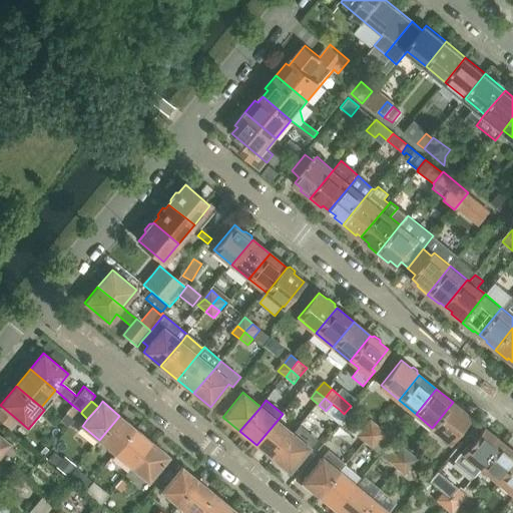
[(455,404),(453,402),(432,428),(450,442),(470,417),(461,409),(461,407),(458,404),(455,404)]
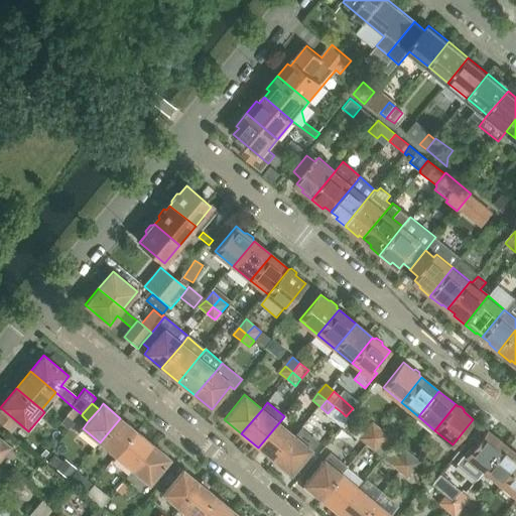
[(19,423),(0,407),(0,424),(10,433),(19,423)]
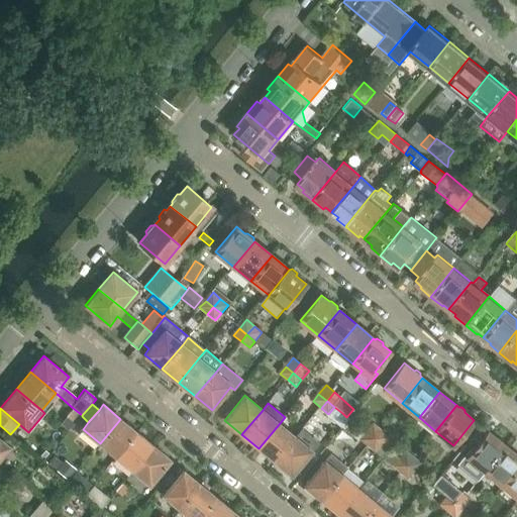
[(75,424),(82,416),(82,415),(73,408),(66,416),(75,424)]
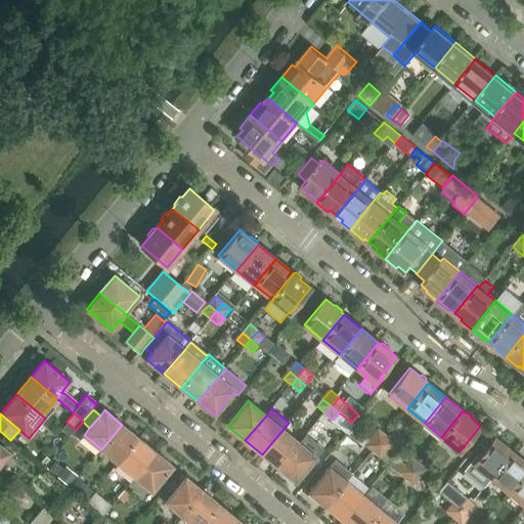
[(347,419),(340,427),(347,433),(354,425),(351,423),(347,419)]
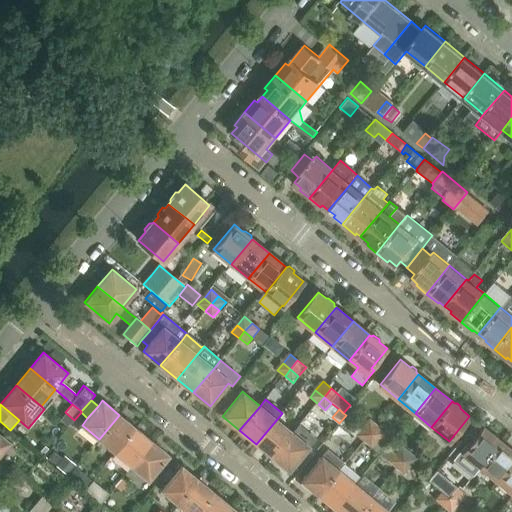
[(370,434),(377,426),(370,421),(361,413),(355,422),(361,427),(370,434)]
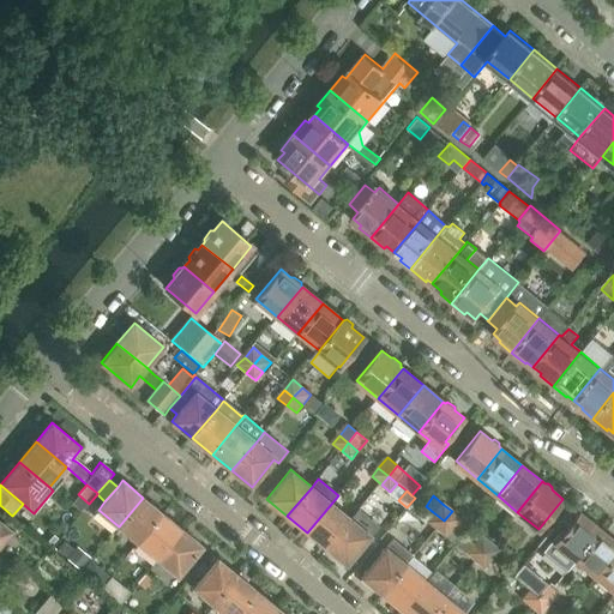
[(163,515),(143,498),(119,527),(139,543),(163,515)]
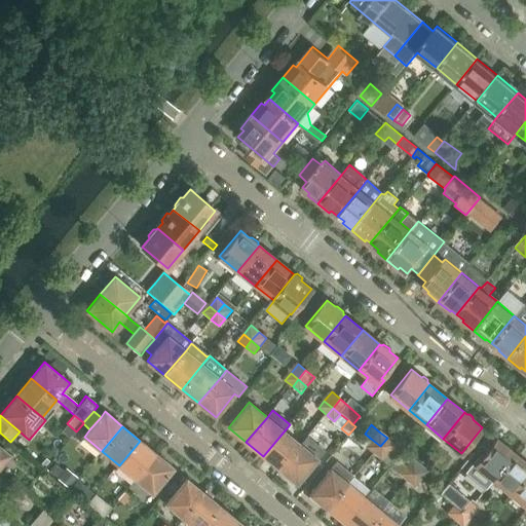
[(355,426),(348,435),(358,442),(365,434),(355,426)]
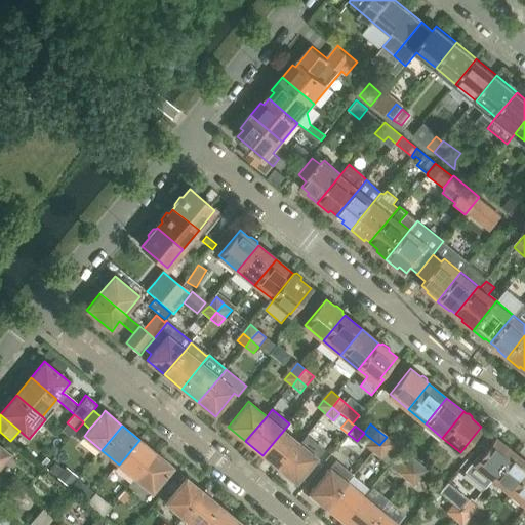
[(280,470),(300,445),(300,444),(284,430),(263,455),(280,470)]
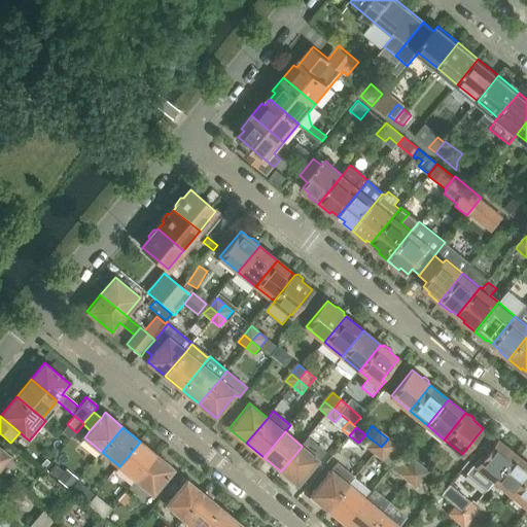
[(397,447),(388,438),(381,447),(390,455),(397,447)]
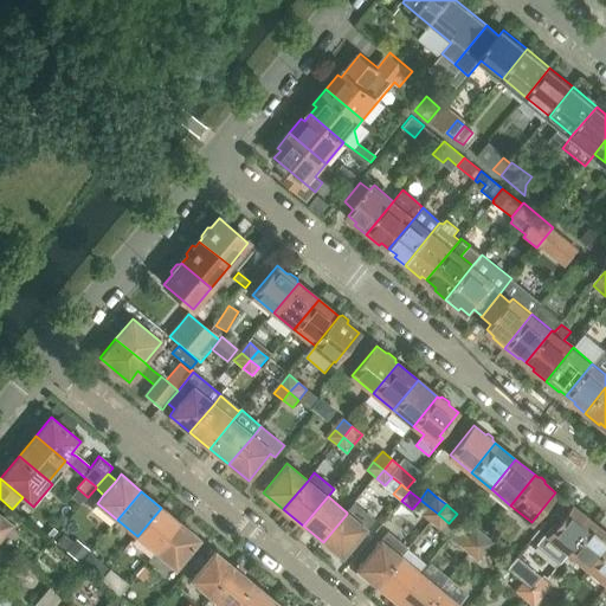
[(431,522),(438,514),(427,505),(421,514),(431,522)]
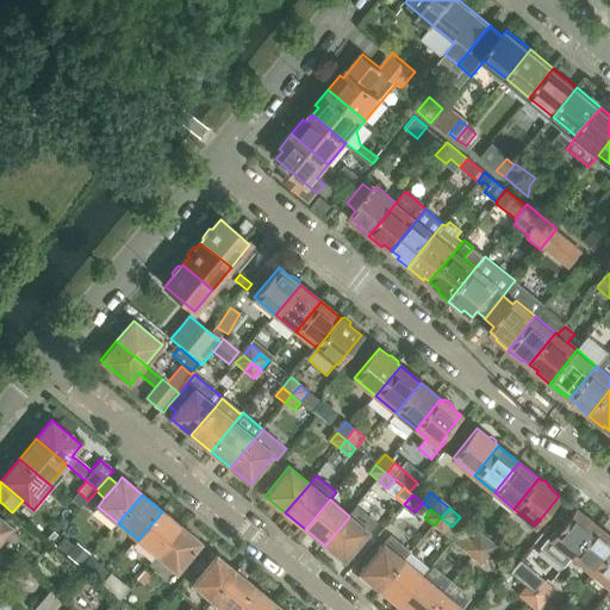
[(551,540),(571,556),(596,527),(592,524),(593,521),(587,516),(585,517),(576,510),(551,540)]
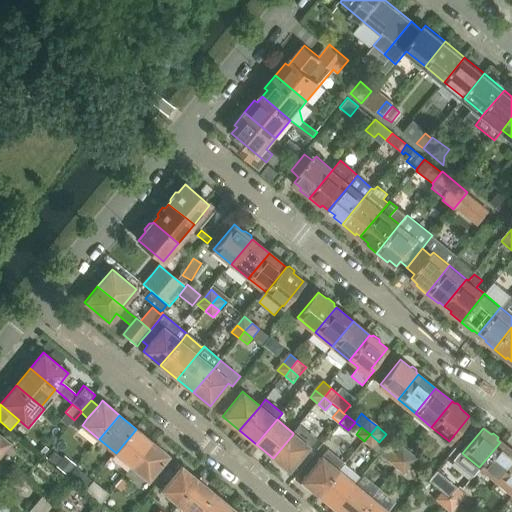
[(153,442),(136,429),(116,453),(133,467),(153,442)]
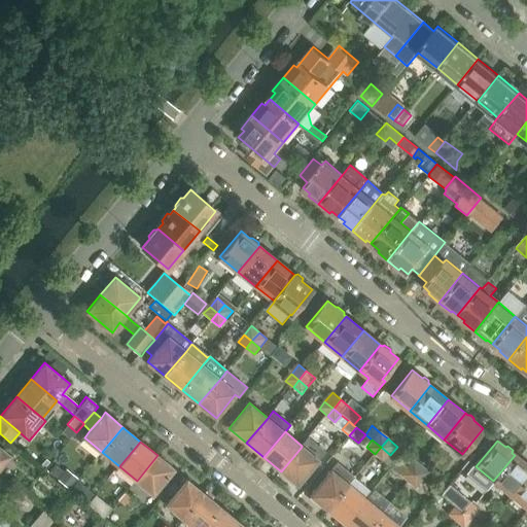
[(302,447),(281,471),(297,485),(318,459),(302,446),(302,447)]
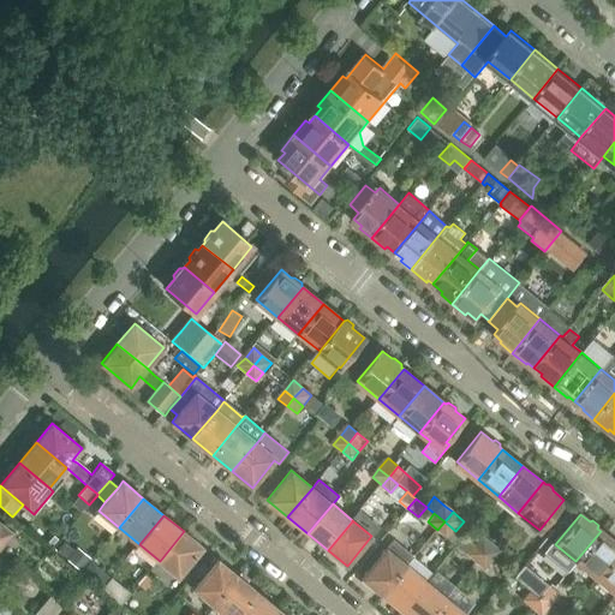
[(455,531),(445,521),(437,530),(457,545),(464,537),(455,531)]
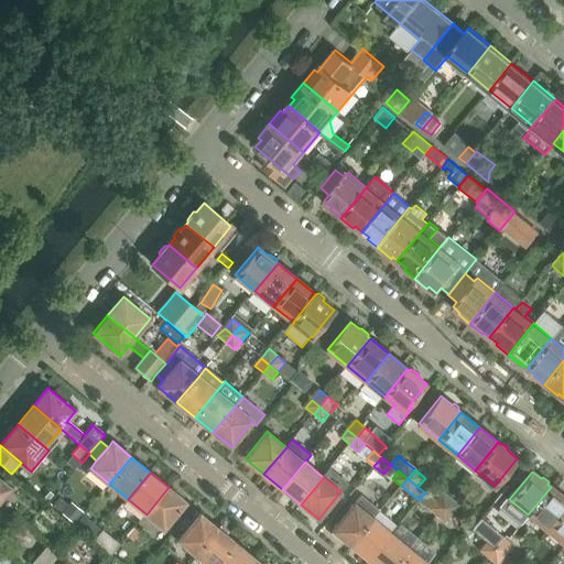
[(0,502),(11,489),(0,479),(0,502)]
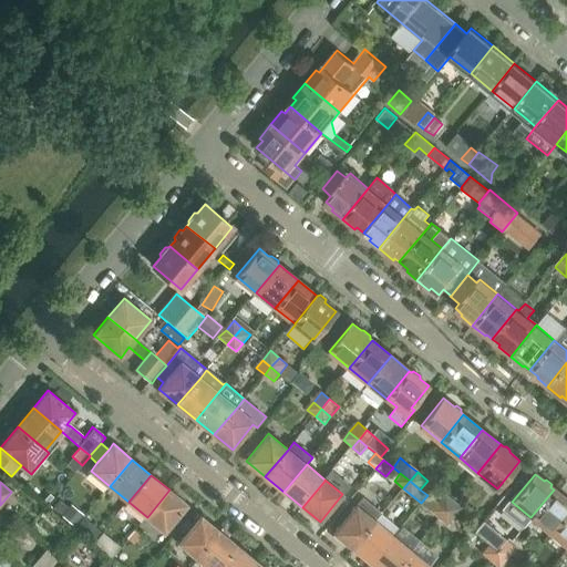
[(187,504),(169,490),(147,517),(165,532),(187,504)]
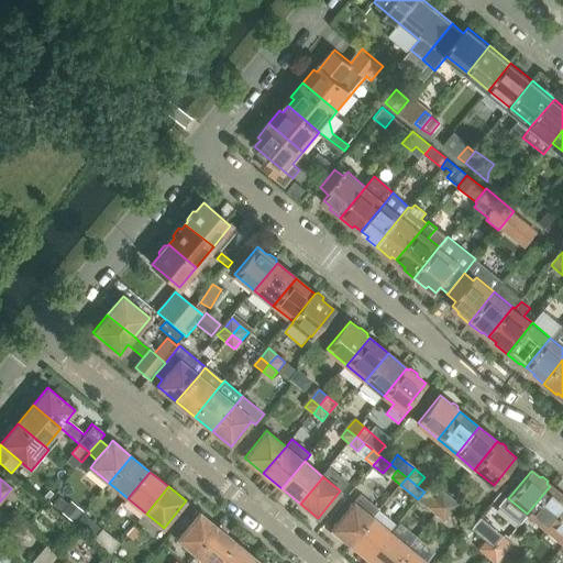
[(562,507),(562,496),(550,486),(527,514),(545,529),(562,507)]
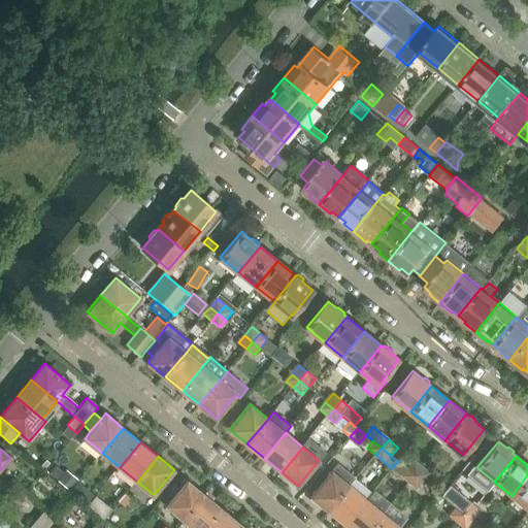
[(416,475),(423,467),(415,460),(407,468),(416,475)]
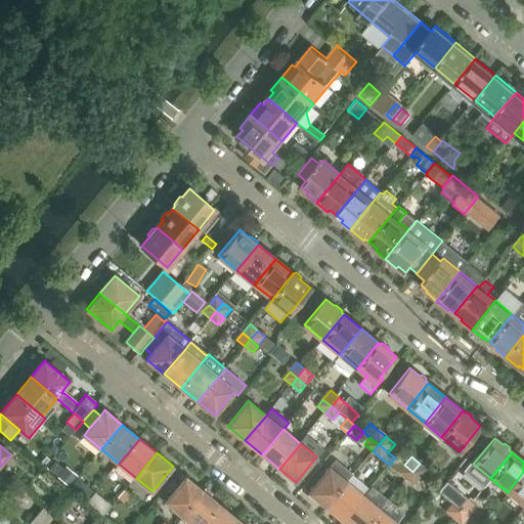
[(412,472),(404,465),(395,457),(389,465),(406,479),(412,472)]
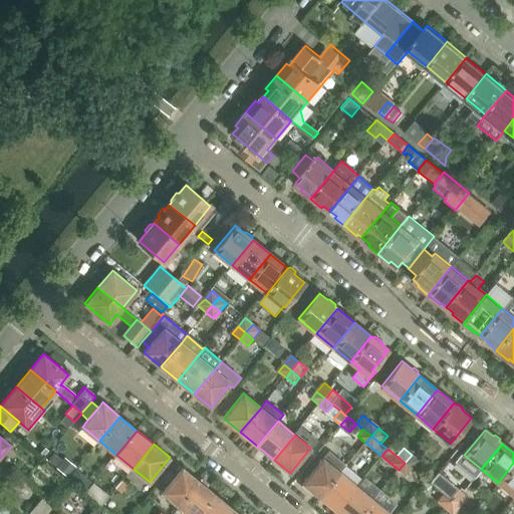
[(320,497),(341,473),(339,472),(345,465),(328,451),(302,483),(320,497)]
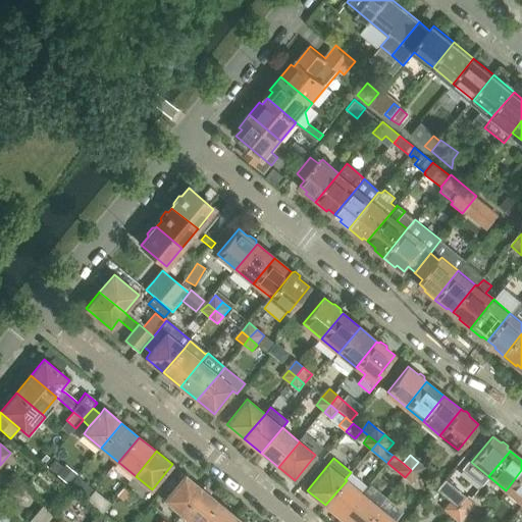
[(426,468),(418,462),(411,470),(419,476),(426,468)]
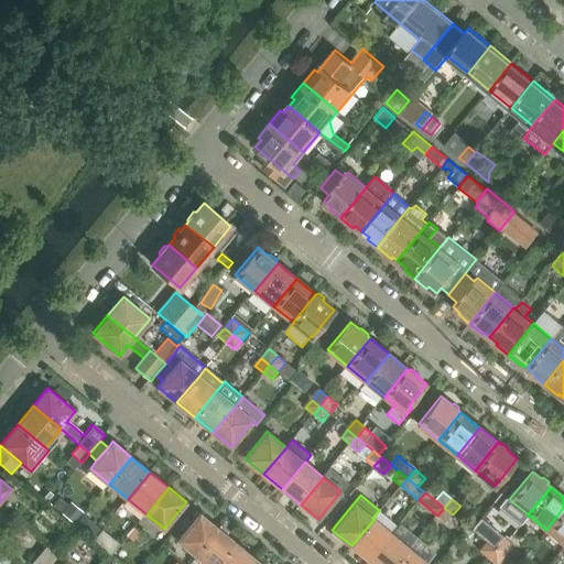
[(71,502),(62,513),(74,523),(84,512),(71,502)]
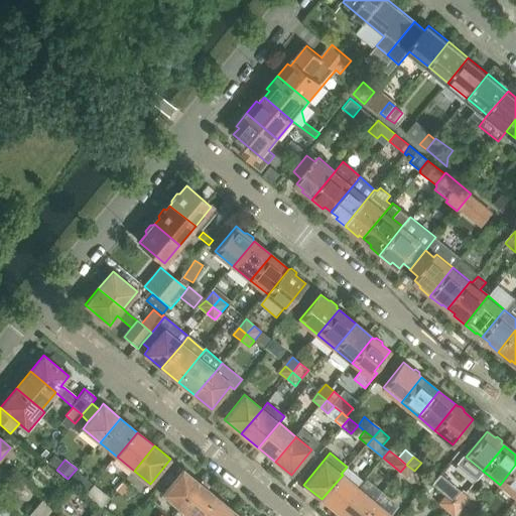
[(407,479),(414,471),(406,465),(400,472),(407,479)]
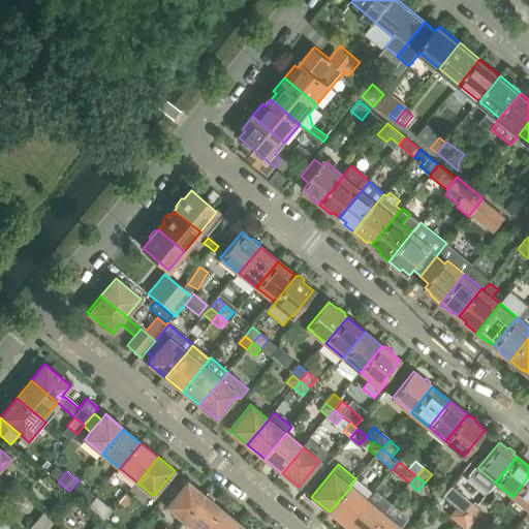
[(528,476),(512,497),(528,509),(528,476)]
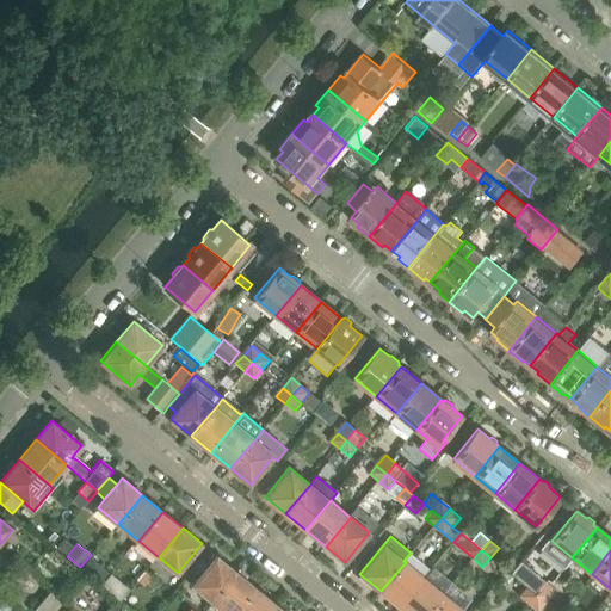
[(213,602),(236,572),(216,555),(192,585),(213,602)]
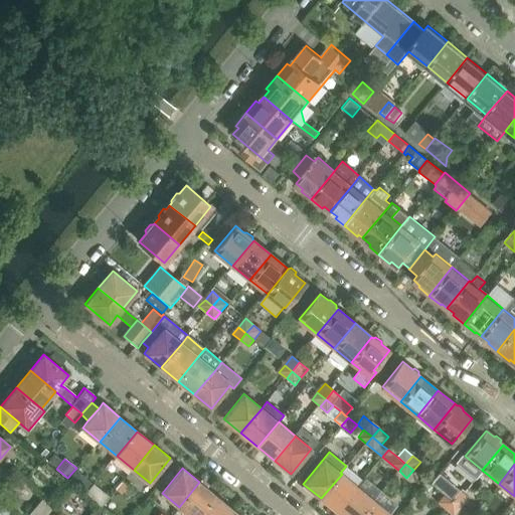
[(342,474),(321,498),(338,512),(358,487),(342,474)]
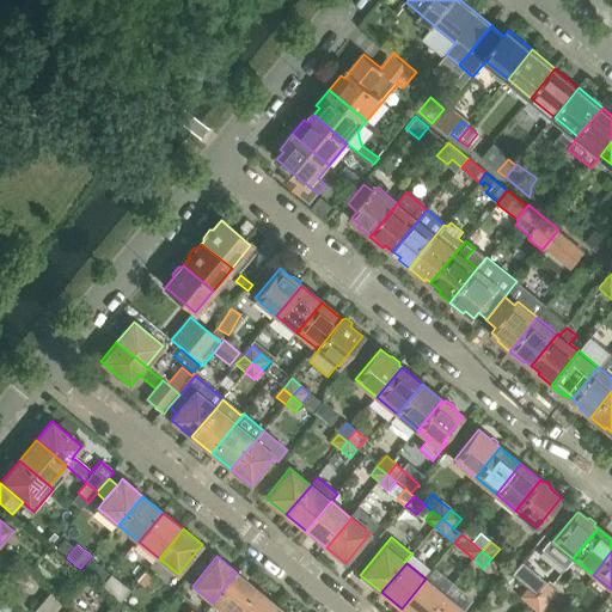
[(54,611),(60,606),(65,600),(85,575),(75,568),(55,592),(53,591),(34,611),(54,611)]
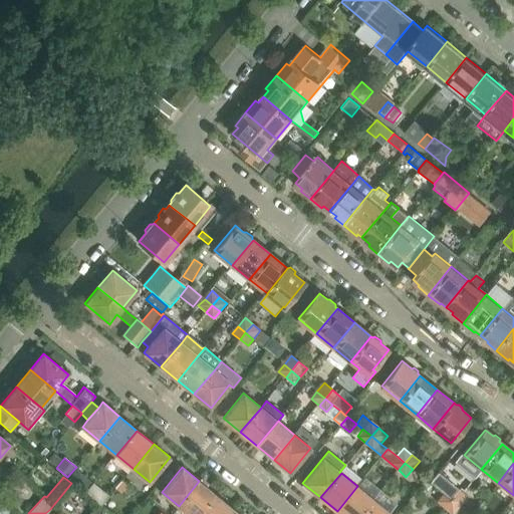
[(200,513),(216,495),(199,481),(179,506),(188,513),(200,513)]
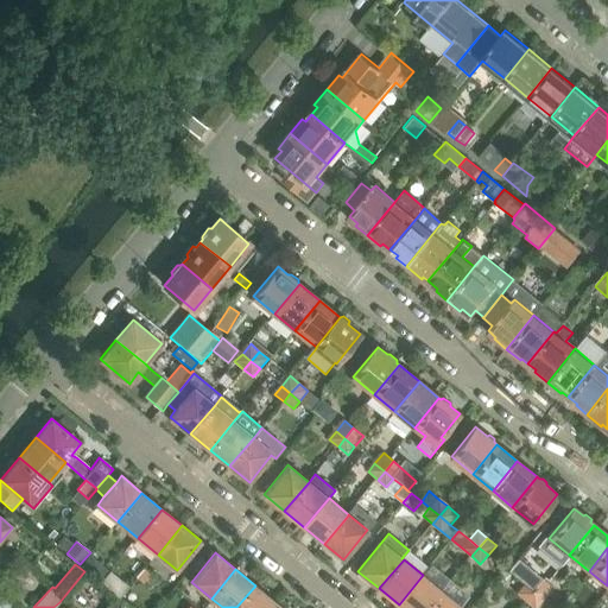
[(111,571),(101,583),(119,597),(128,586),(111,571)]
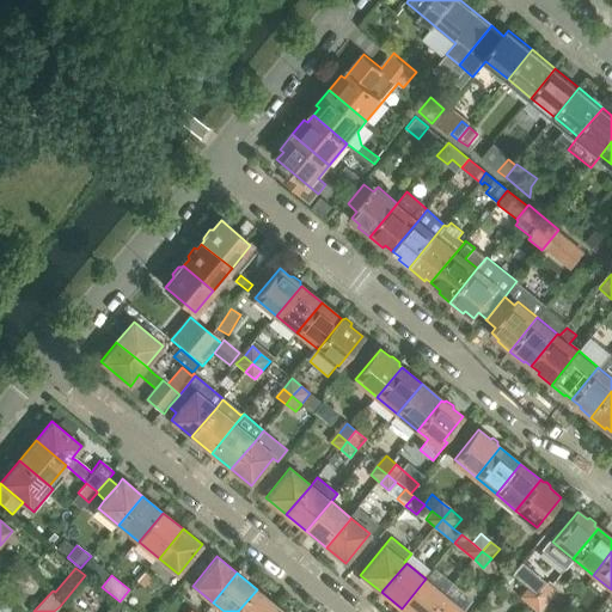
[(146,575),(138,585),(148,593),(157,583),(146,575)]
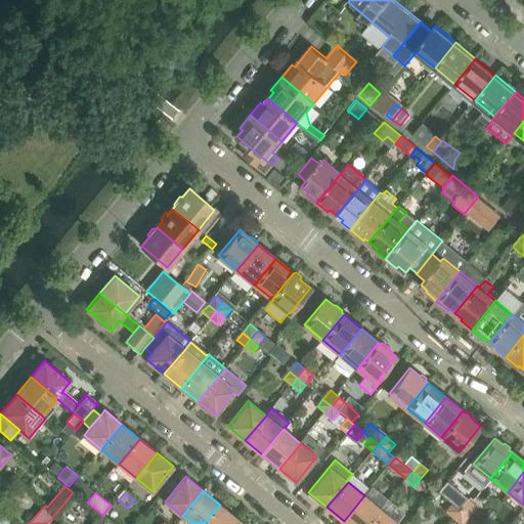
[(364,495),(344,521),(347,523),(368,523),(381,510),(364,495)]
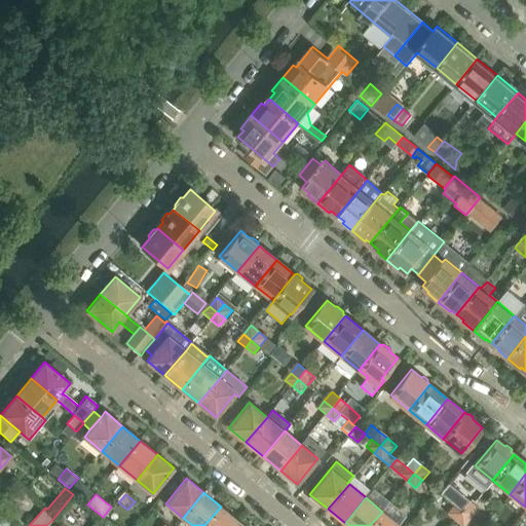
[(479,509),(473,504),(463,515),(468,519),(477,525),(483,525),(488,520),(477,511),(479,509)]
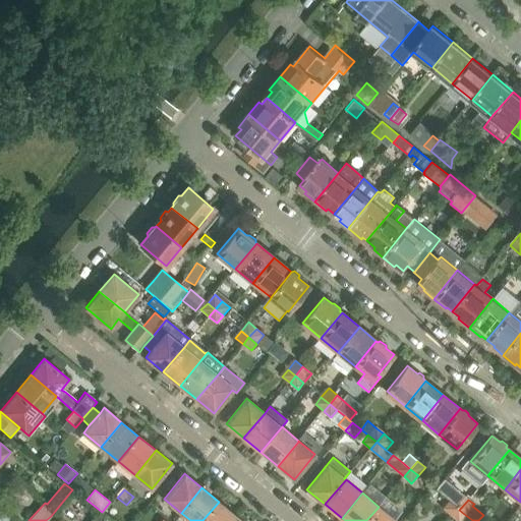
[(449,515),(456,507),(448,501),(442,509),(449,515)]
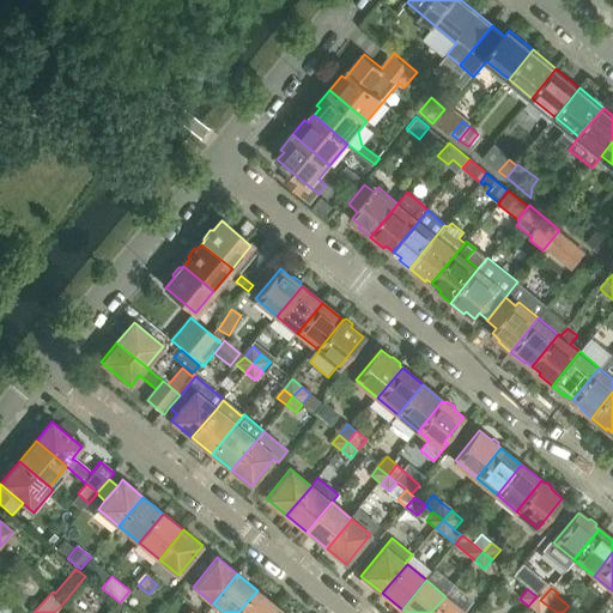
[(272,612),(278,607),(258,590),(238,612),(272,612)]
